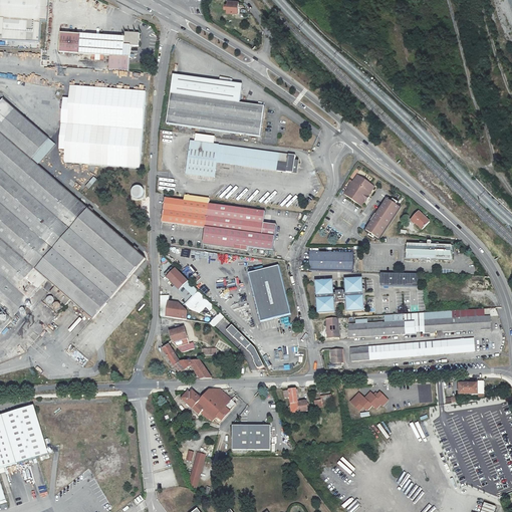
[(0,35),(1,35),(1,40),(38,43),(39,21),(46,21),(47,0),(0,0),(0,35)]
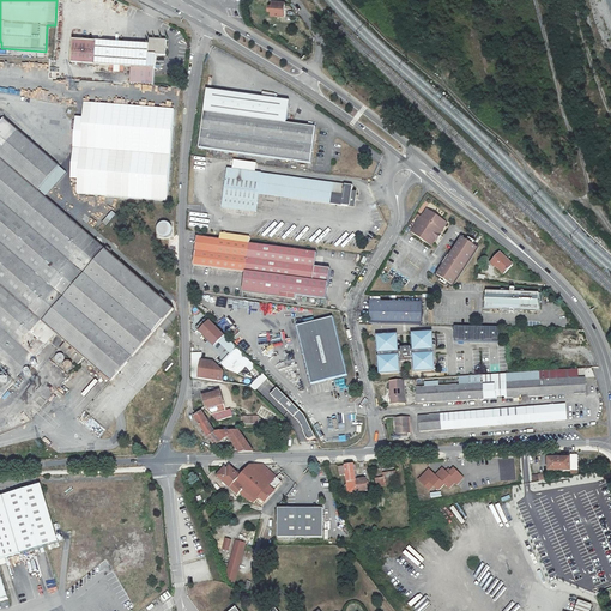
[(268,16),(283,17),(284,0),(268,0),(268,16)]
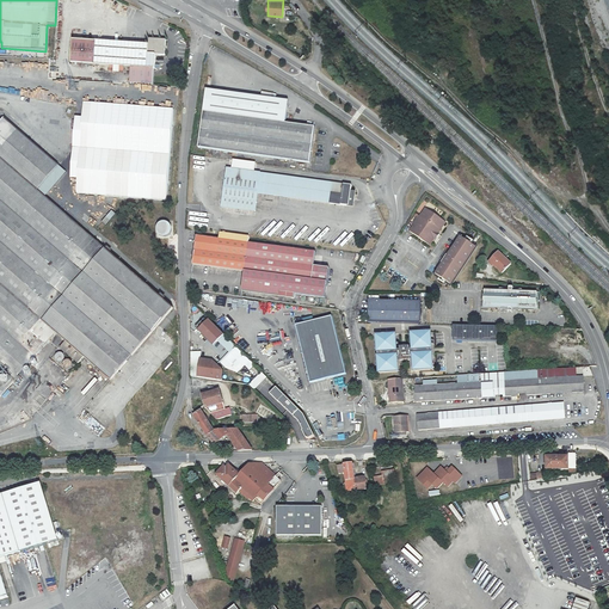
[(104,56),(104,41),(67,38),(66,61),(102,65),(102,71),(105,71),(104,56)]
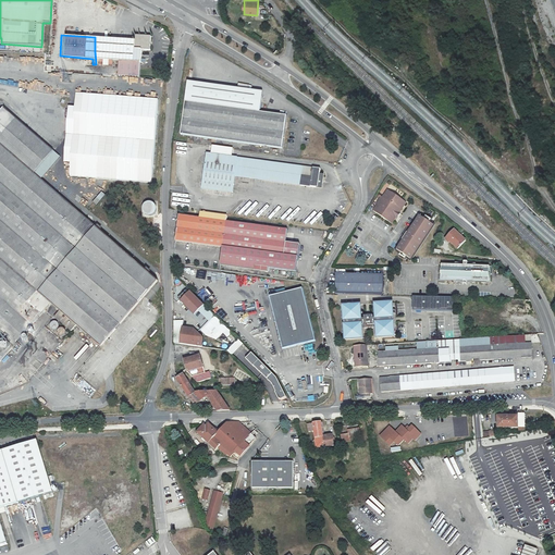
[(144,38),(130,37),(130,40),(95,37),(95,51),(135,54),(136,49),(144,49),(144,38)]
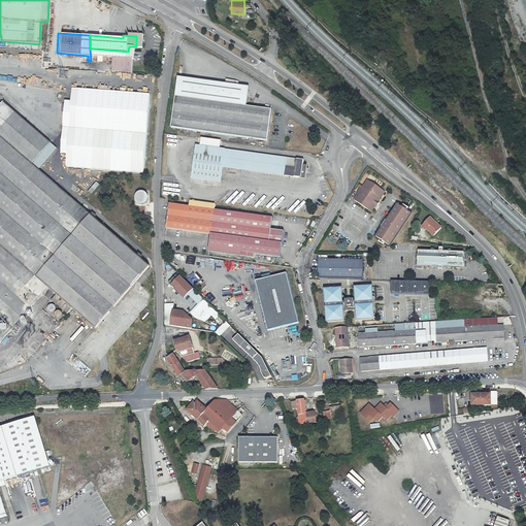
[(90,48),(91,61),(93,61),(93,56),(106,57),(106,66),(126,68),(128,52),(90,48)]
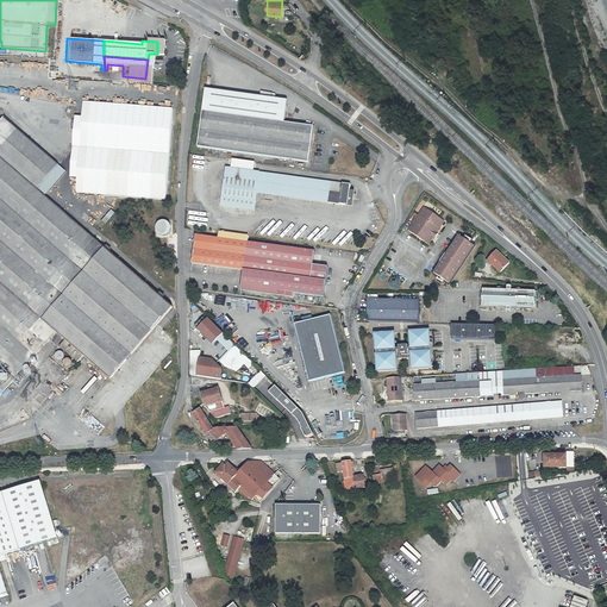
[(20,83),(18,93),(26,95),(29,86),(20,83)]
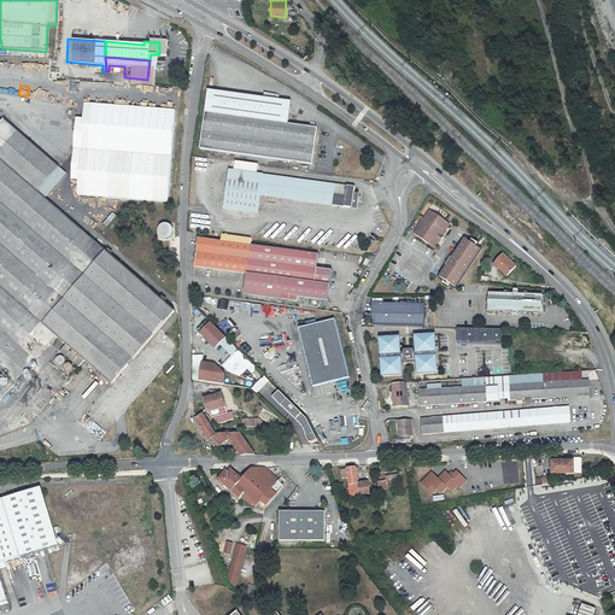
[(208,89),(204,110),(285,123),(288,101),(208,89)]
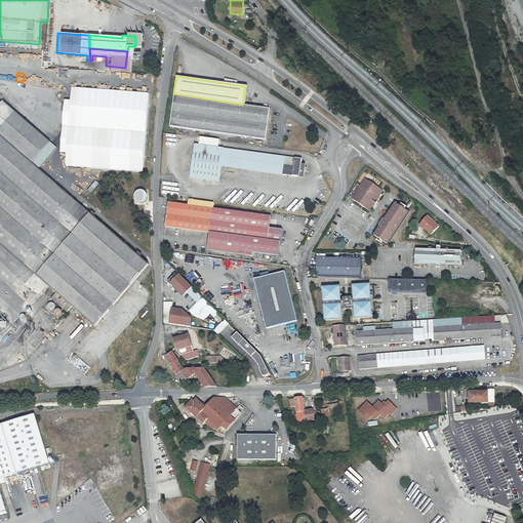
[(63,162),(142,169),(149,91),(70,85),(63,162)]
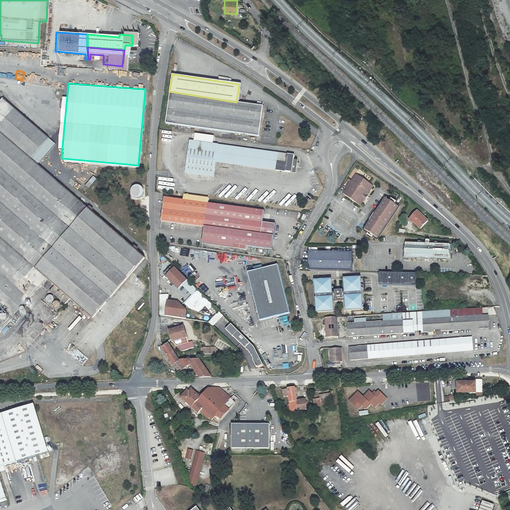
[(169,91),(165,121),(258,136),(263,106),(236,102),(169,91)]
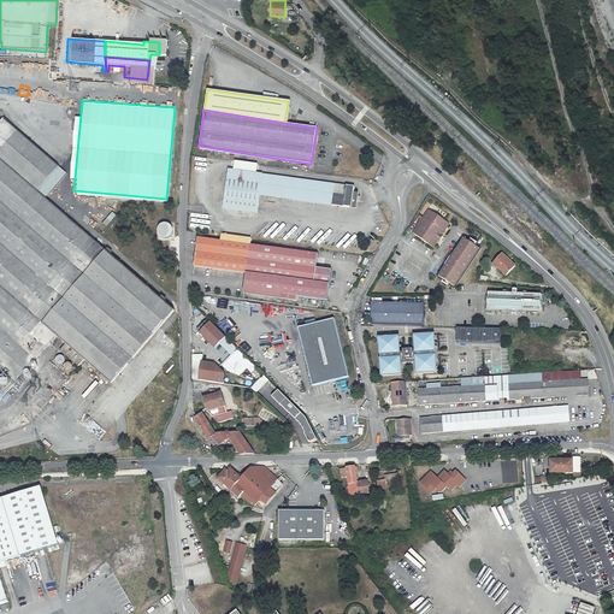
[(0,393),(51,335),(60,343),(54,350),(74,366),(78,360),(105,384),(152,330),(169,311),(33,193),(53,167),(0,122),(0,393)]
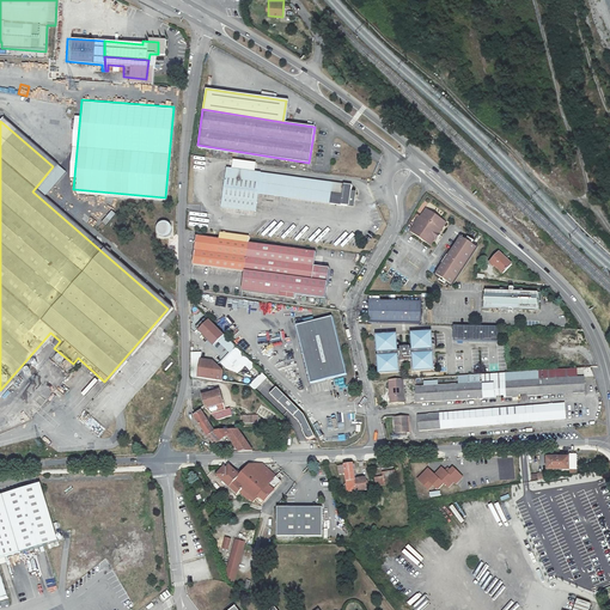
[(261,195),(264,174),(231,169),(226,208),(258,213),(261,195)]
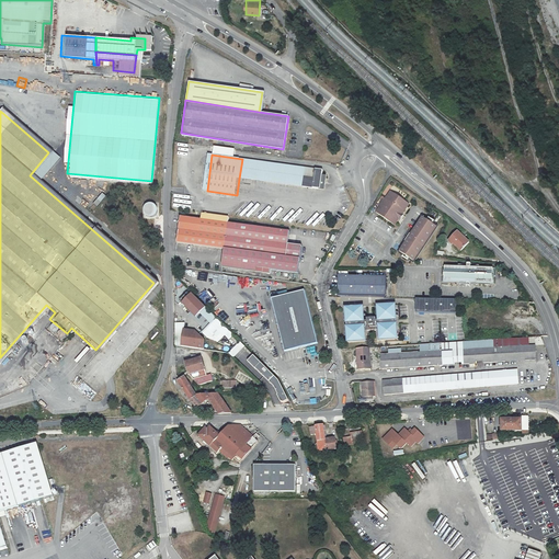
[(242,159),(239,179),(316,190),(319,170),(242,159)]
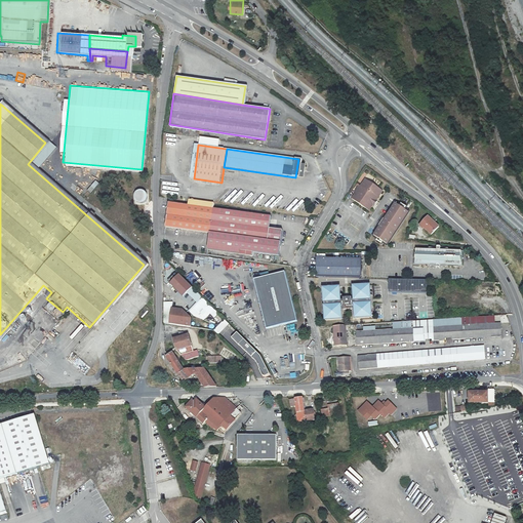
[(305,160),(298,159),(295,177),(303,178),(305,160)]
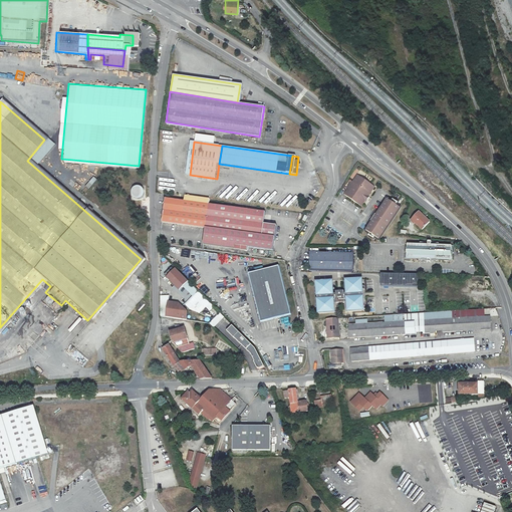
[(353,183),(358,176),(354,173),(349,181),(353,183)]
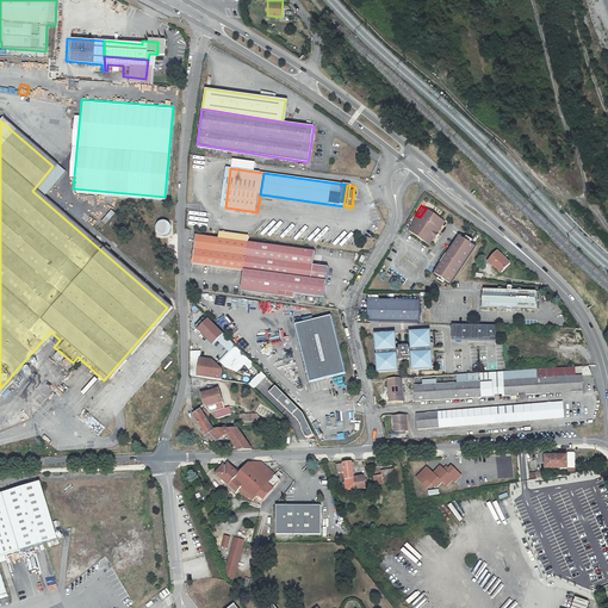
[(109,208),(99,219),(103,223),(112,211),(109,208)]
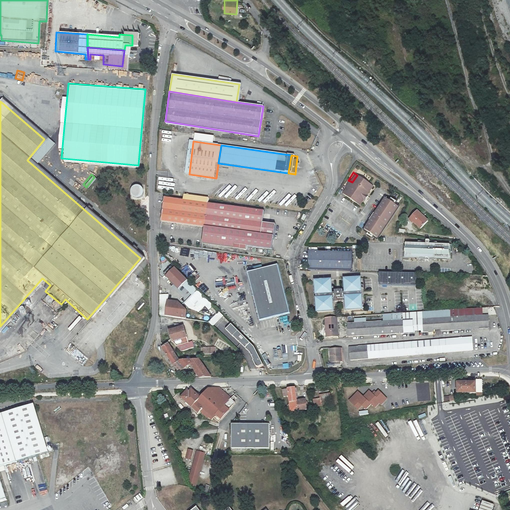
[(352,182),(348,180),(339,193),(357,205),(371,184),(357,175),(352,182)]
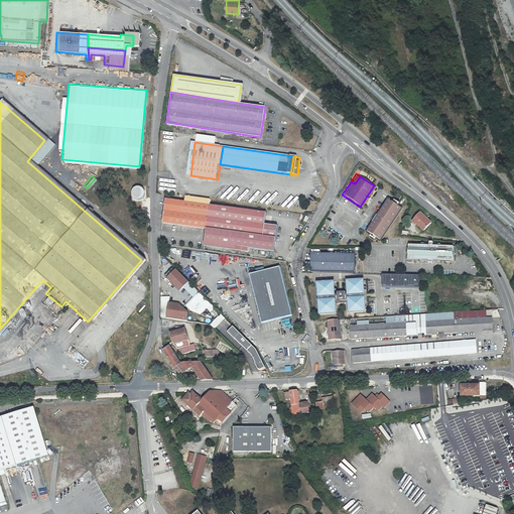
[(169,188),(178,190),(180,179),(170,177),(169,188)]
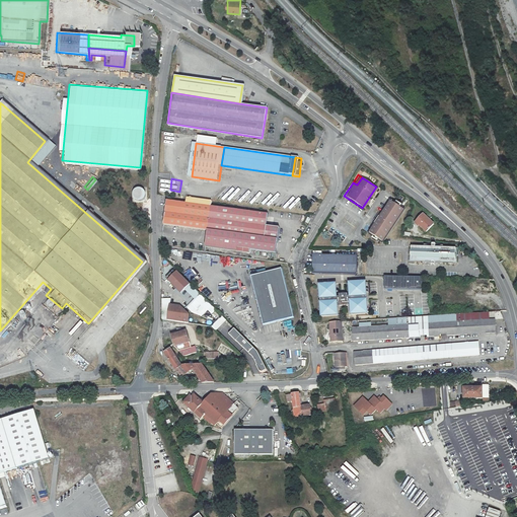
[(142,197),(141,185),(131,186),(132,198),(142,197)]
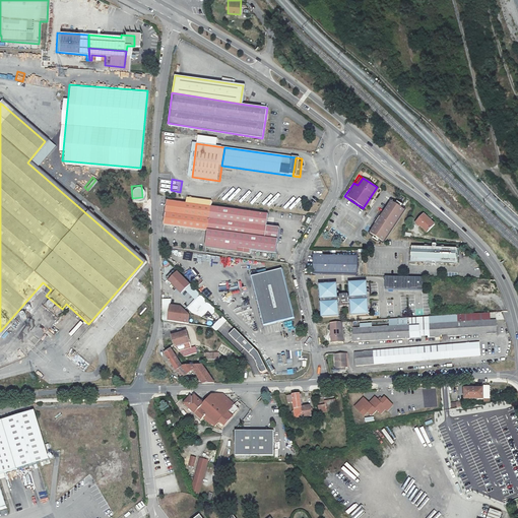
[(383,241),(403,208),(390,200),(369,232),(383,241)]
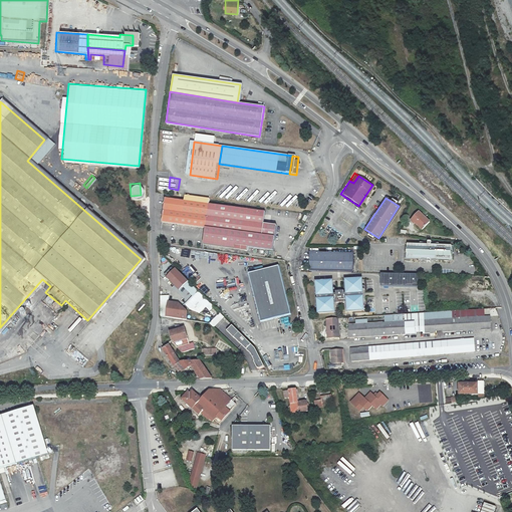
[(207,228),(210,205),(167,199),(164,221),(207,228)]
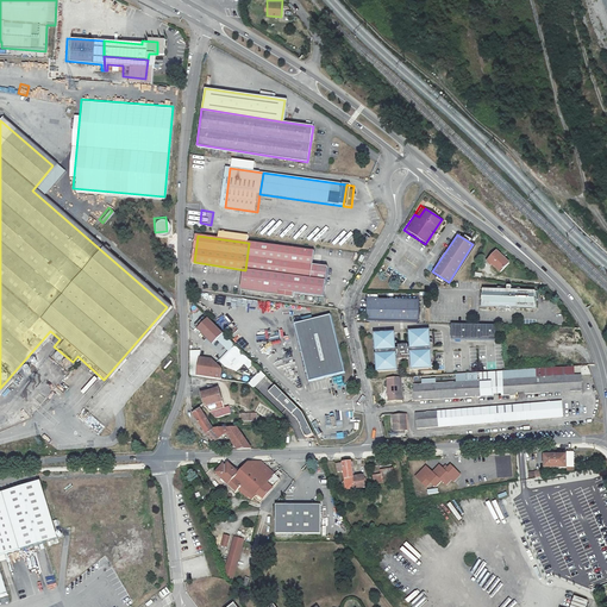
[(317,254),(249,243),(245,270),(243,282),(325,295),(330,270),(314,268),(317,254)]
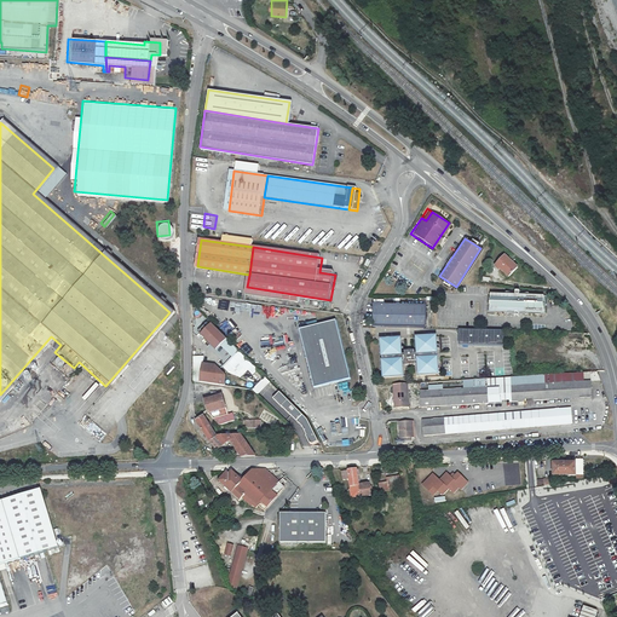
[(503,254),(496,264),(508,275),(517,265),(503,254)]
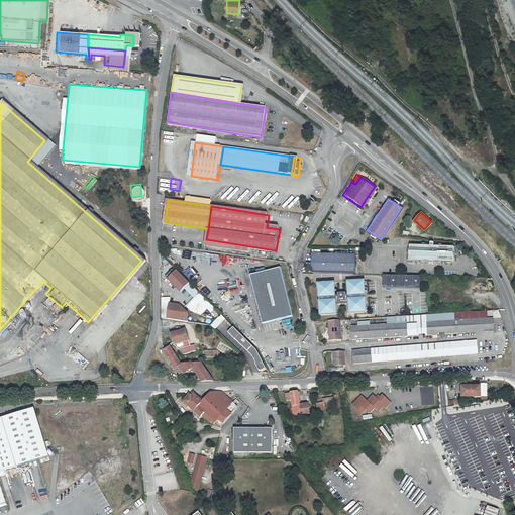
[(275,254),(276,250),(206,239),(205,246),(249,253),(249,250),(275,254)]
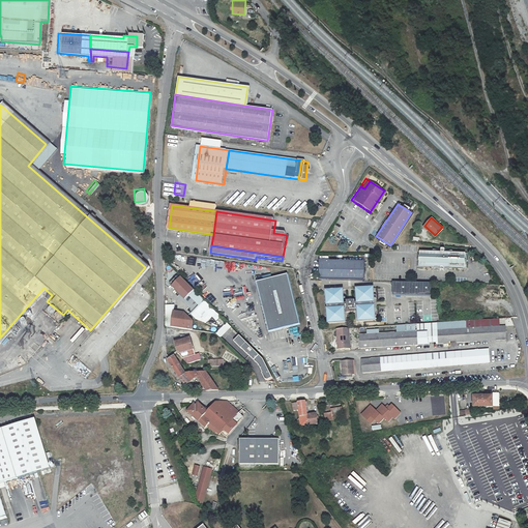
[(418,253),(418,266),(464,266),(464,254),(418,253)]
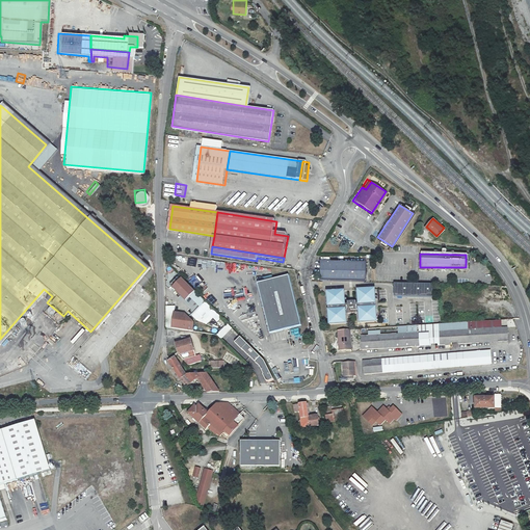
[(366,261),(320,260),(319,280),(365,281),(366,261)]
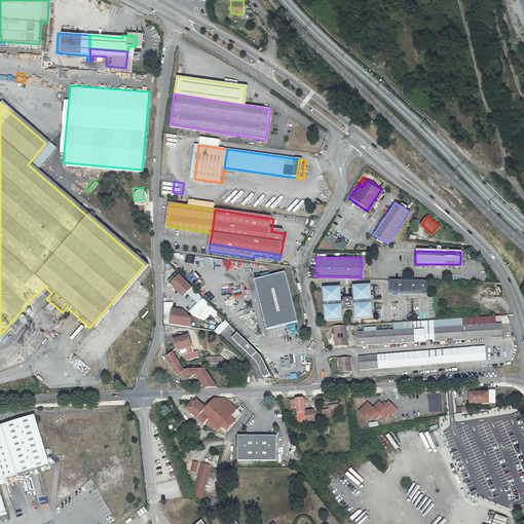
[(284,270),(252,277),(263,328),(295,321),(284,270)]
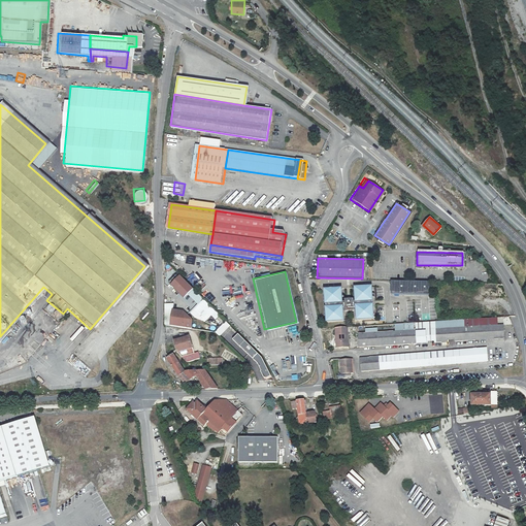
[(212,318),(218,313),(176,272),(167,283),(191,306),(188,309),(201,322),(209,314),(212,318)]
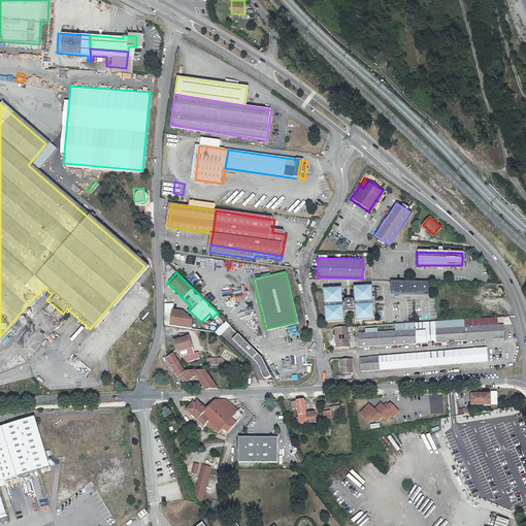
[(428,281),(390,280),(390,293),(428,294),(428,281)]
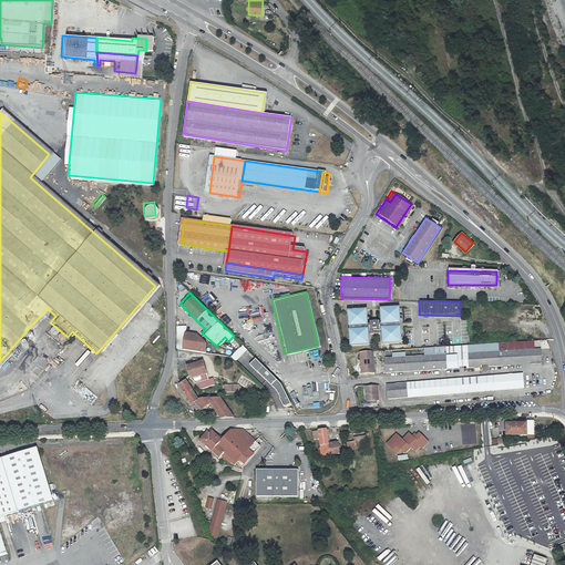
[(517,300),(517,316),(532,316),(532,300),(517,300)]
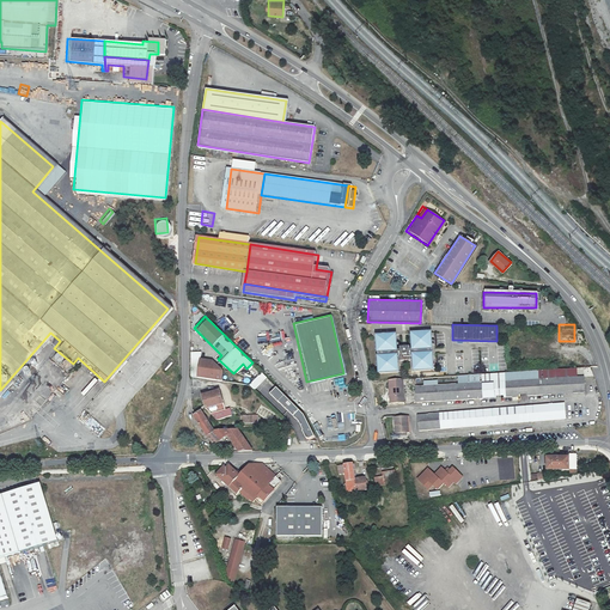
[(433,371),(431,335),(412,336),(413,353),(409,353),(409,351),(400,352),(400,353),(397,353),(396,336),(377,337),(379,376),(398,374),(398,360),(401,360),(401,363),(410,361),(410,359),(414,359),(414,372),(433,371)]
